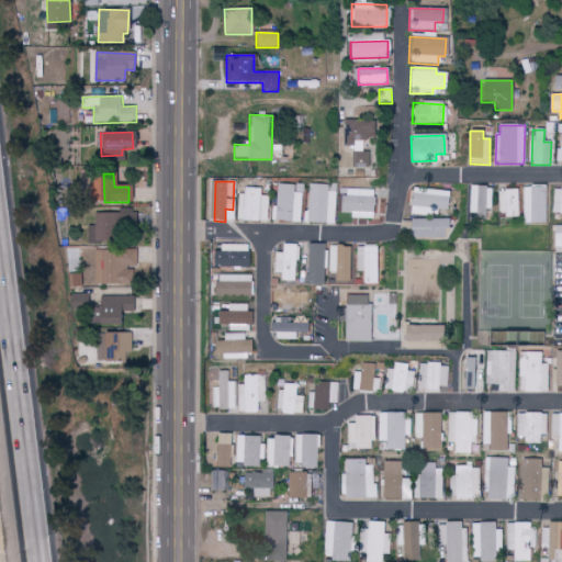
[(295,186),(278,184),(277,222),(302,223),(303,193),(295,193),(295,186)]
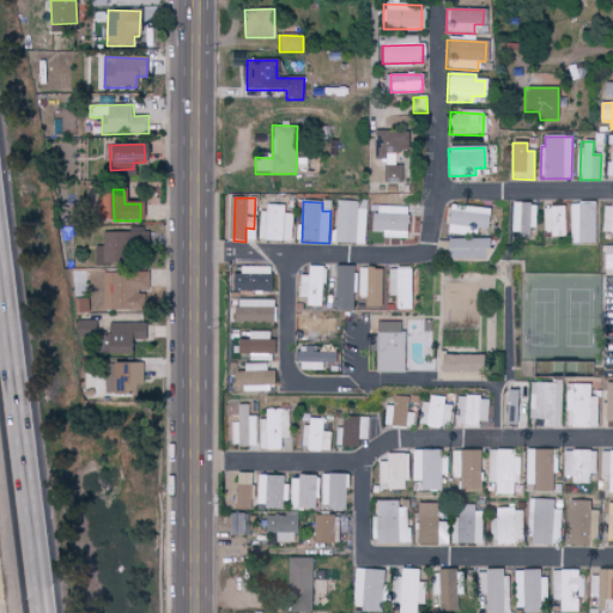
[(335,243),(366,244),(368,202),(337,201),(335,243)]
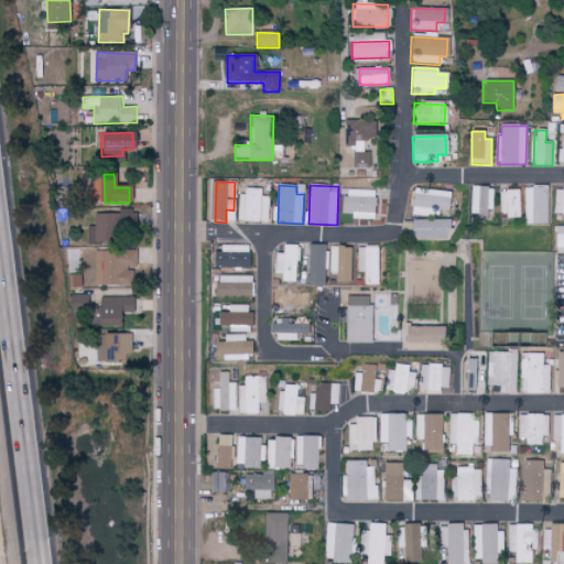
[(473,215),(492,215),(494,187),(474,187),(473,215)]
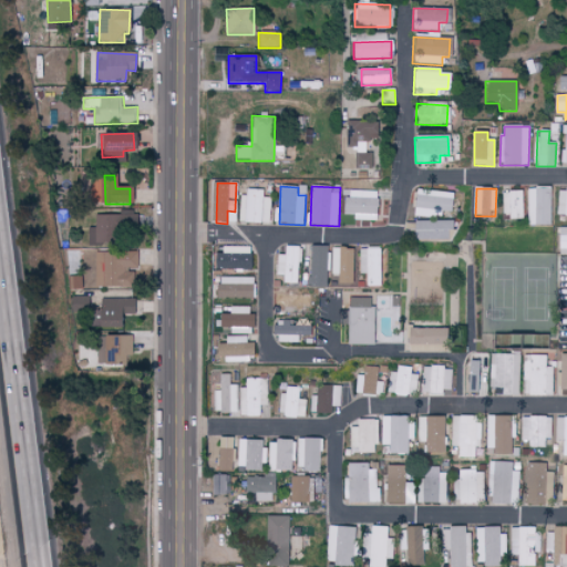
[(552,225),(552,188),(529,188),(529,226),(552,225)]
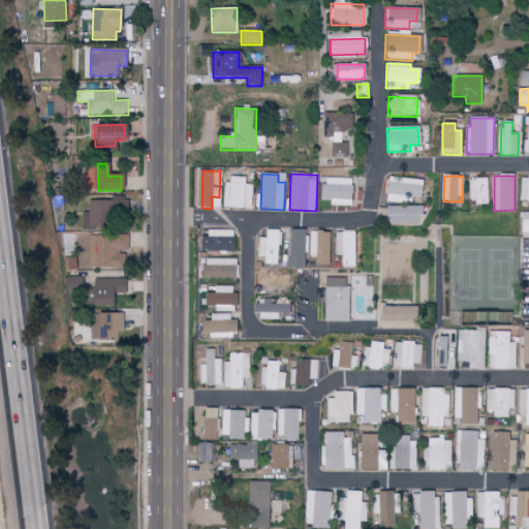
[(254,185),(246,185),(246,178),(225,177),(225,208),(253,209),(254,185)]
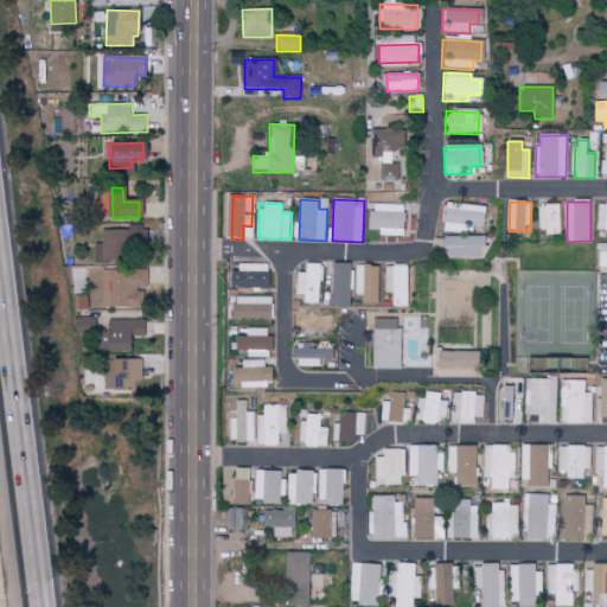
[(369,230),(381,230),(381,236),(403,237),(404,205),(371,204),(371,212),(370,212),(369,230)]
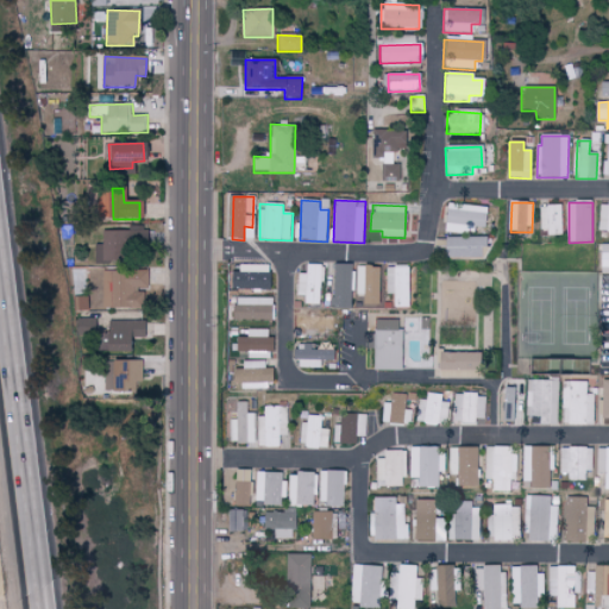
[(444,232),(482,233),(483,207),(445,206),(444,232)]
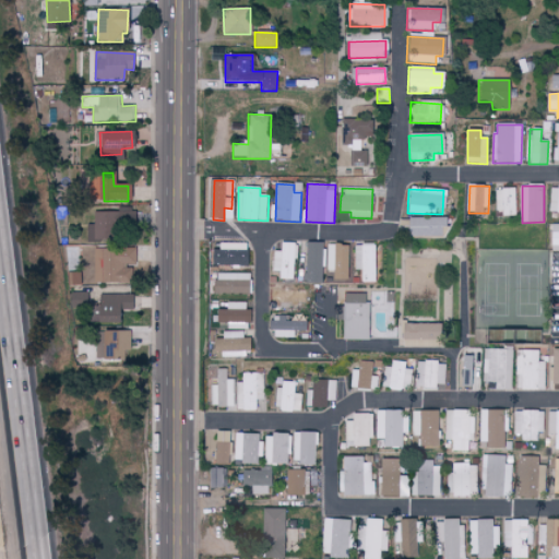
[(498,215),(516,214),(515,189),(497,189),(498,215)]
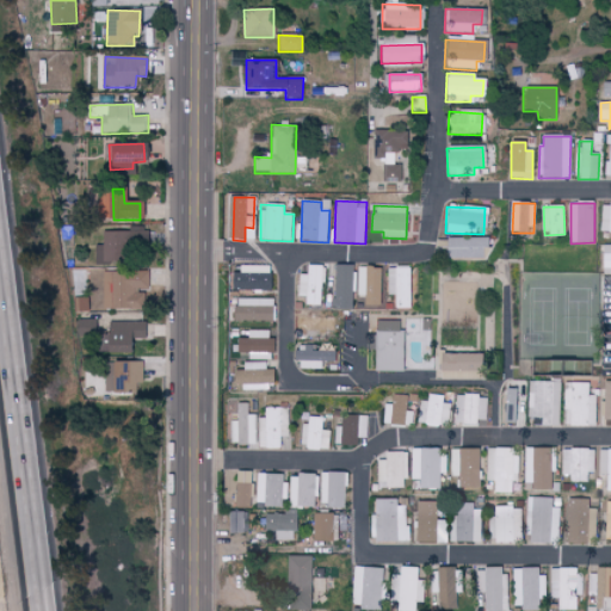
[(123,263),(123,255),(146,254),(144,229),(102,232),(103,264),(123,263)]
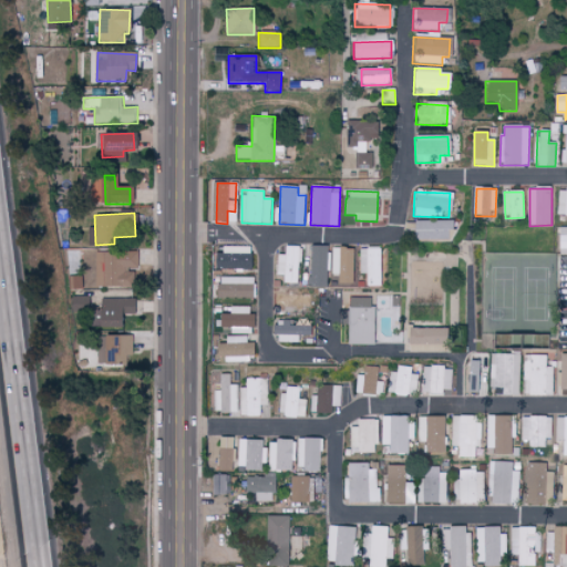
[(450,222),(411,222),(411,240),(449,241),(450,222)]
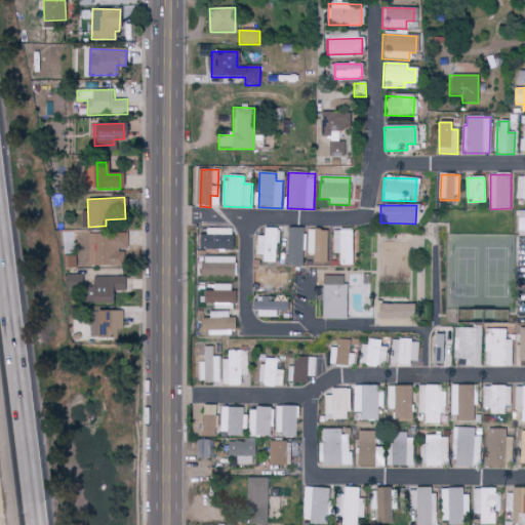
[(259,237),(259,263),(278,263),(279,229),(265,228),(265,237),(259,237)]
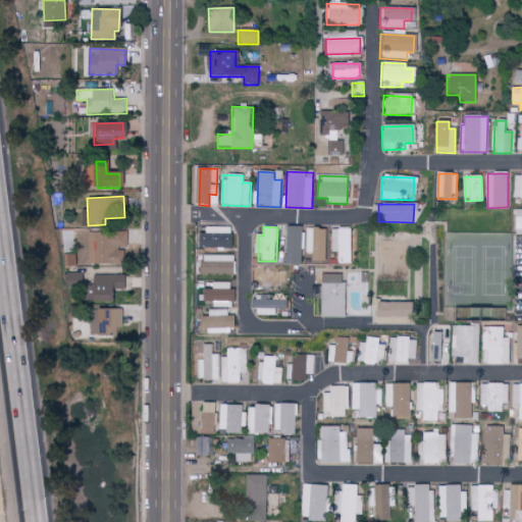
[(301,264),(301,250),(304,250),(304,226),(284,227),(285,265),(301,264)]
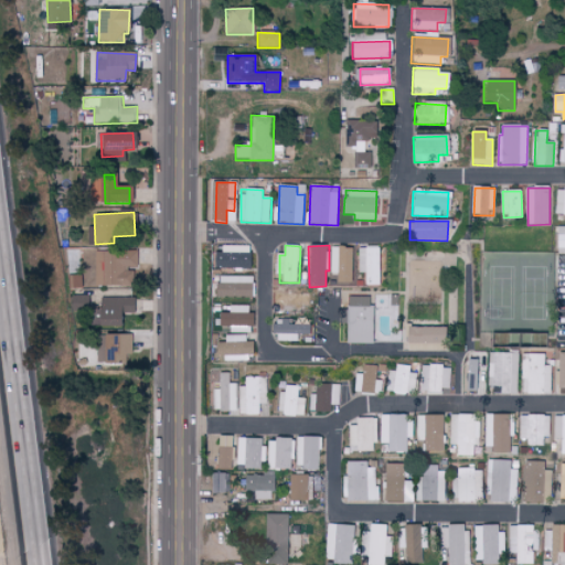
[(213,254),(213,269),(248,268),(248,246),(221,246),(222,253),(213,254)]
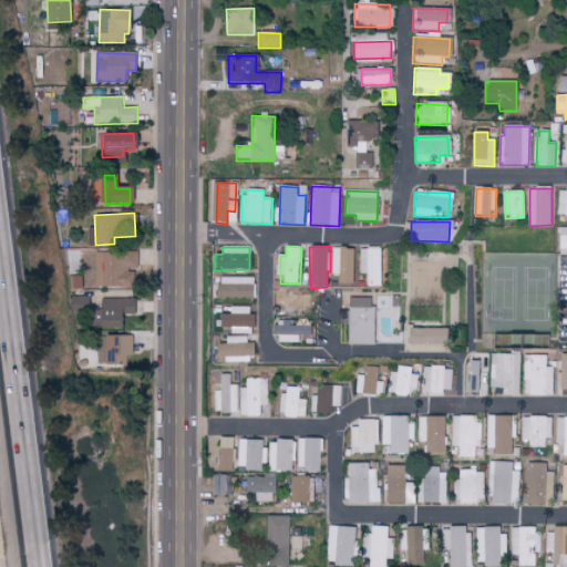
[(334,286),(353,286),(352,248),(333,249),(334,286)]
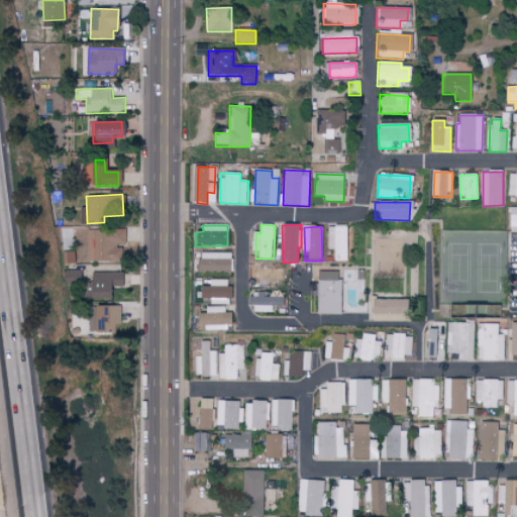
[(345,227),(328,227),(329,249),(334,249),(334,261),(346,261),(345,227)]
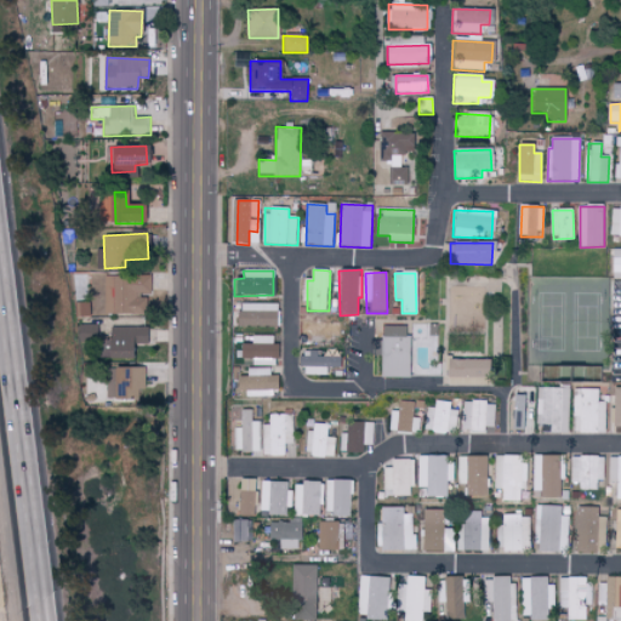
[(151,296),(151,275),(102,275),(102,315),(146,315),(147,296),(151,296)]
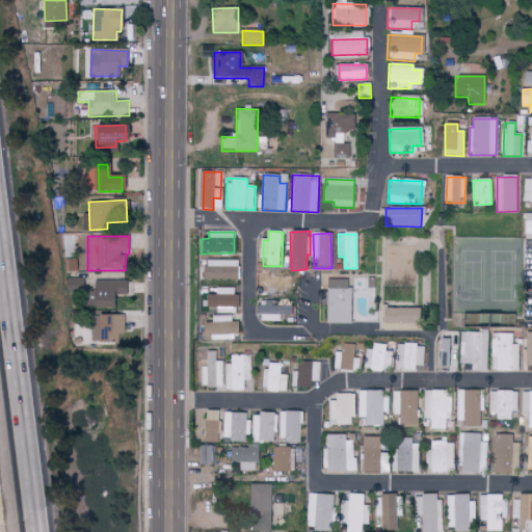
[(239,261),(206,260),(205,278),(238,280),(239,261)]
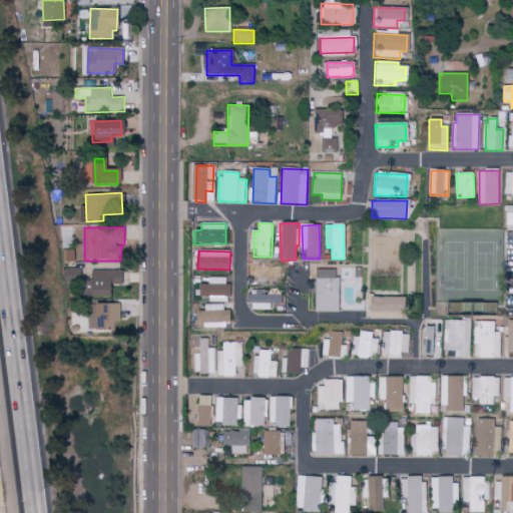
[(265,267),(265,265),(250,265),(250,278),(282,279),(282,267),(265,267)]
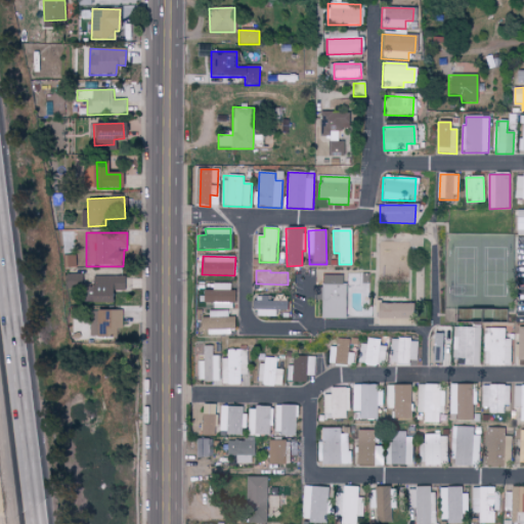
[(344,275),(321,275),(320,318),(343,319),(344,275)]
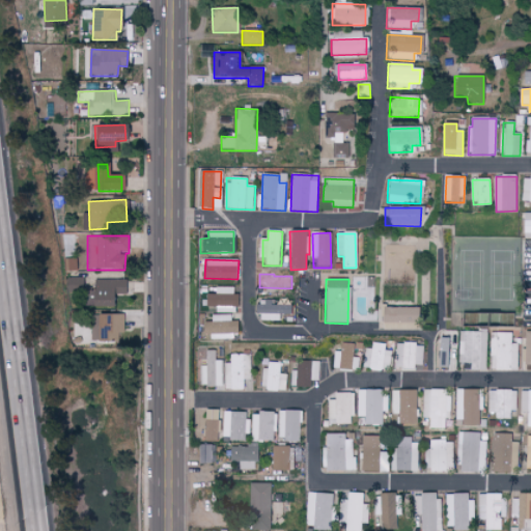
[(127,295),(127,280),(91,280),(91,307),(117,306),(117,295),(127,295)]
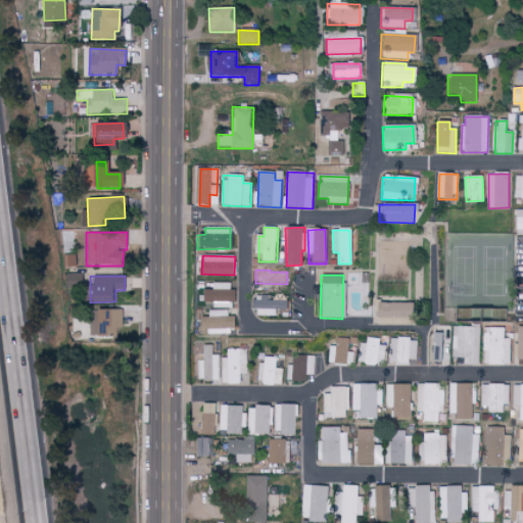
[(203,290),(203,302),(212,302),(212,307),(231,308),(231,283),(212,283),(212,290),(203,290)]
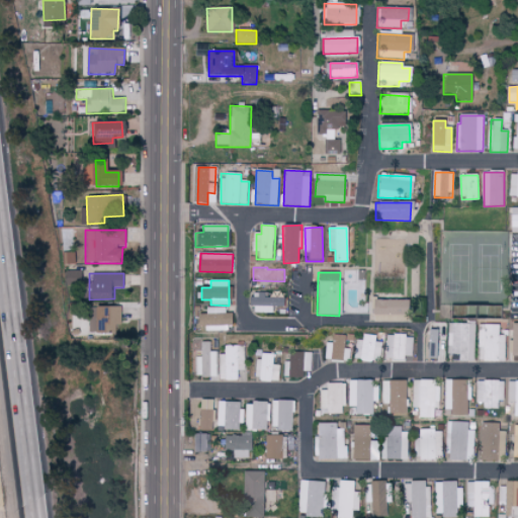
[(272,313),(272,308),(282,307),(282,297),(265,298),(265,292),(258,292),(258,297),(252,297),(252,314),(272,313)]
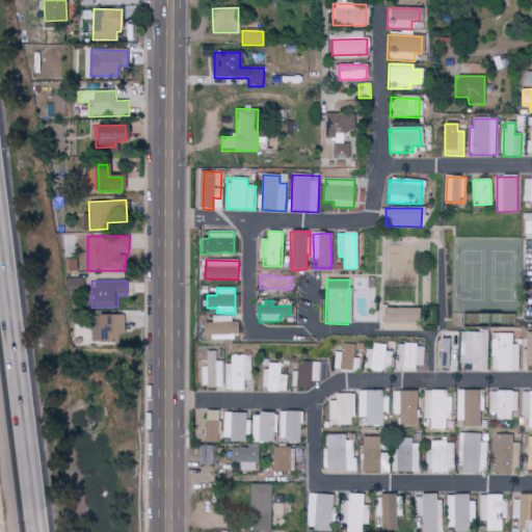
[(417,330),(418,309),(381,308),(380,324),(401,325),(400,330),(417,330)]
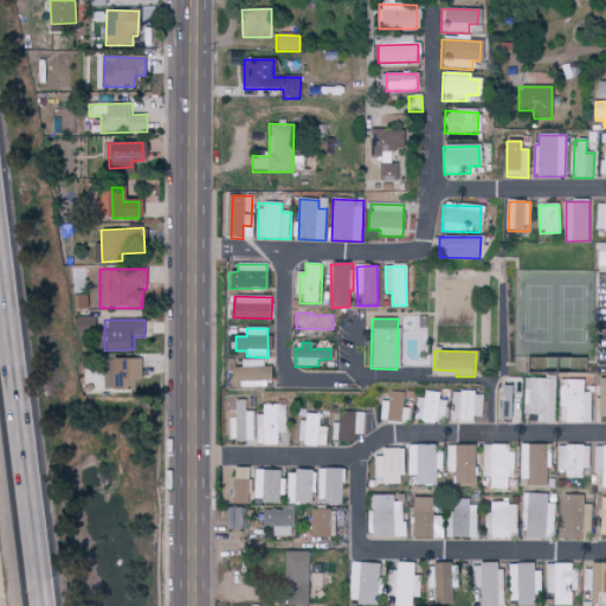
[(135,391),(135,380),(141,380),(141,360),(109,359),(109,371),(105,371),(104,389),(135,391)]
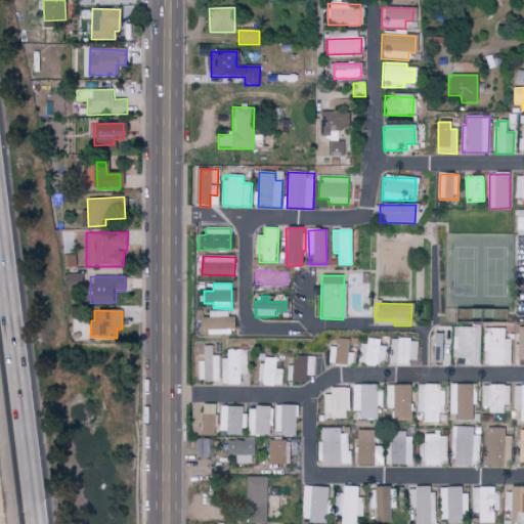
[(201,330),(233,330),(233,317),(227,317),(227,310),(210,310),(210,317),(201,317),(201,330)]
